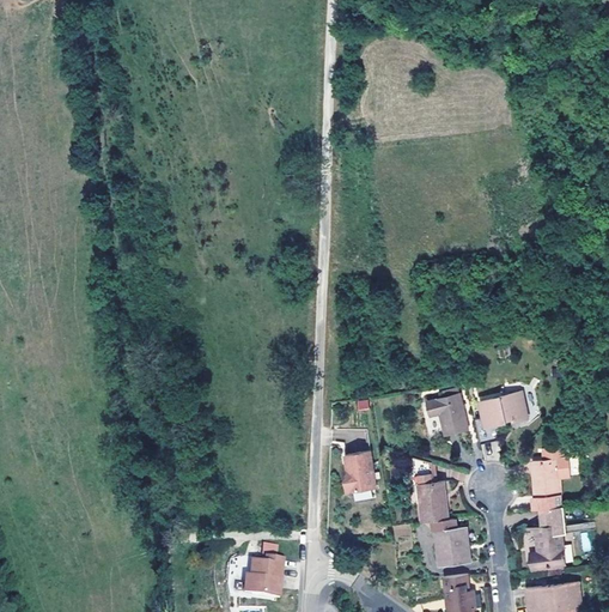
[(457,393),(426,400),(430,414),(438,412),(444,434),(466,429),(457,393)]
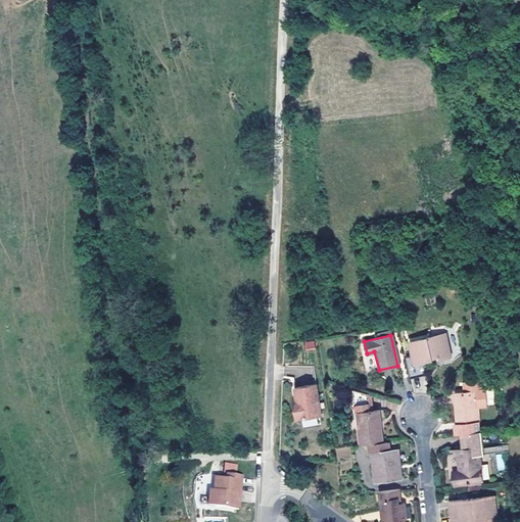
[(442,335),(408,342),(413,363),(434,358),(435,360),(447,357),(442,335)]
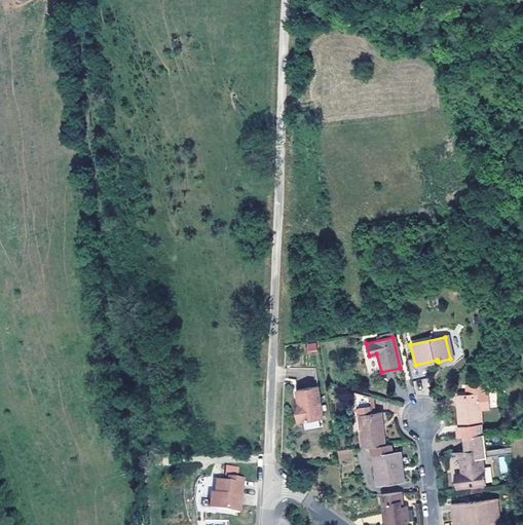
[(414,398),(427,394),(424,379),(410,382),(414,398)]
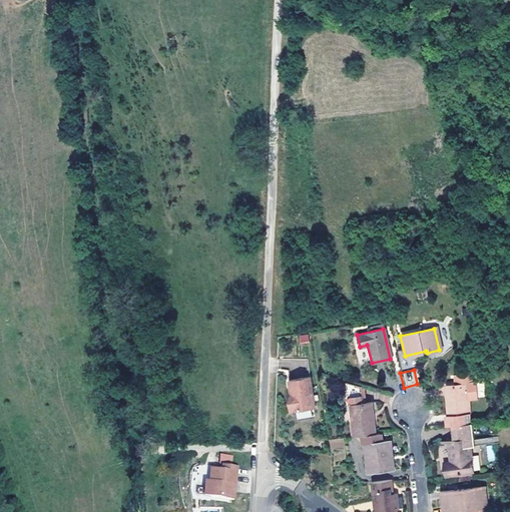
[(444,417),(445,425),(449,425),(468,423),(466,400),(475,400),(474,384),(468,384),(467,374),(453,376),(453,386),(446,386),(448,406),(445,407),(446,416),(444,417)]
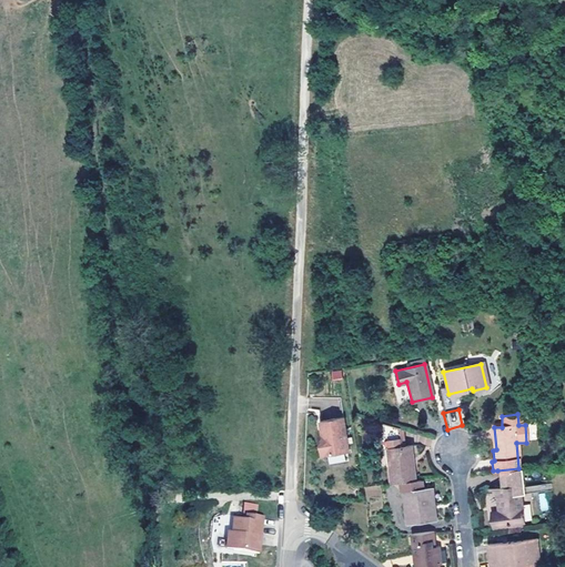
[(321,445),(316,445),(319,457),(324,456),(343,453),(345,453),(339,418),(316,423),(320,436),(321,445)]
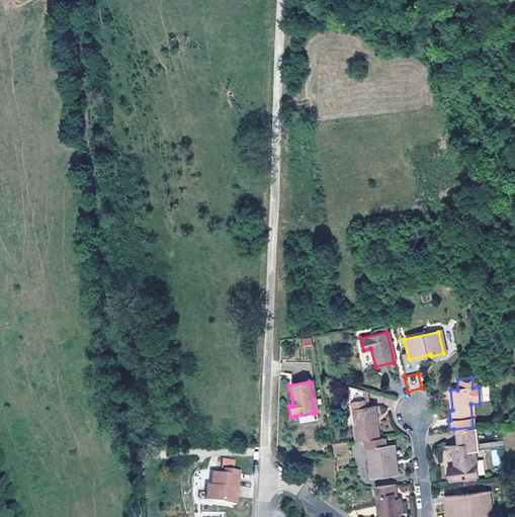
[(363,390),(346,384),(349,409),(352,409),(356,440),(363,439),(376,438),(377,438),(372,406),(365,407),(363,390)]
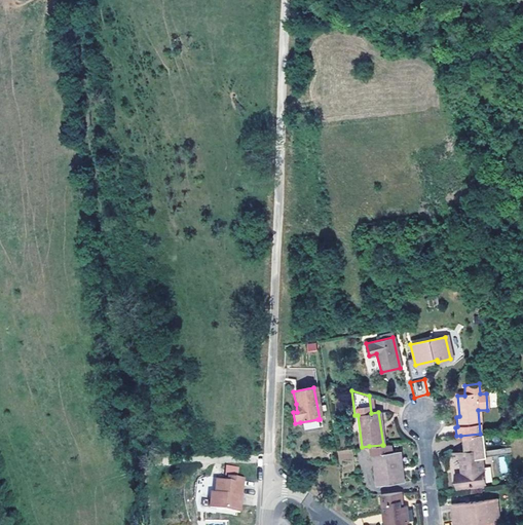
[(486,456),(483,433),(480,434),(460,436),(462,451),(457,452),(459,473),(455,474),(457,492),(486,489),(482,457),(486,456)]
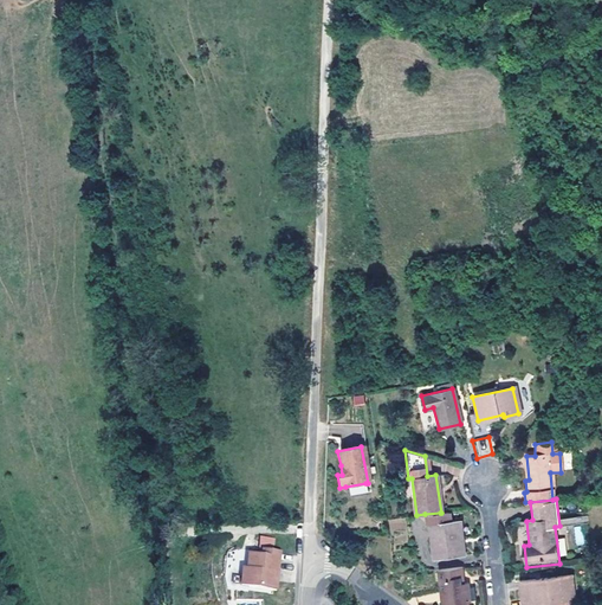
[(425,514),(427,525),(429,523),(432,547),(434,547),(437,559),(459,555),(457,538),(459,538),(455,520),(448,521),(445,522),(442,512),(441,513),(440,513),(425,514)]
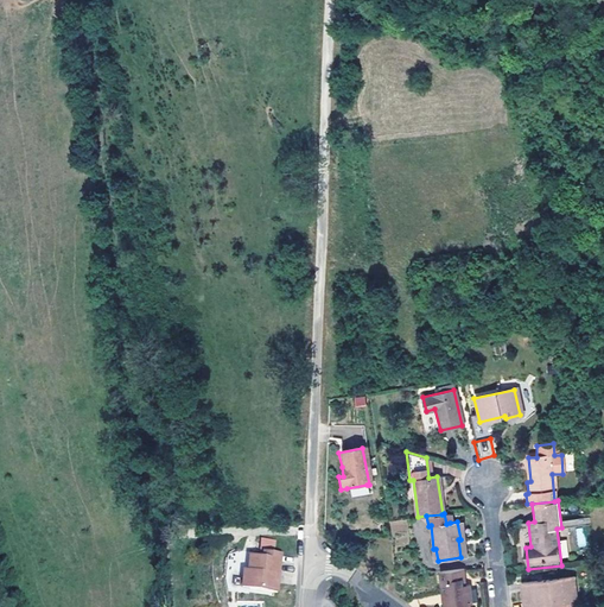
[(401,522),(388,523),(389,533),(401,532),(401,522)]
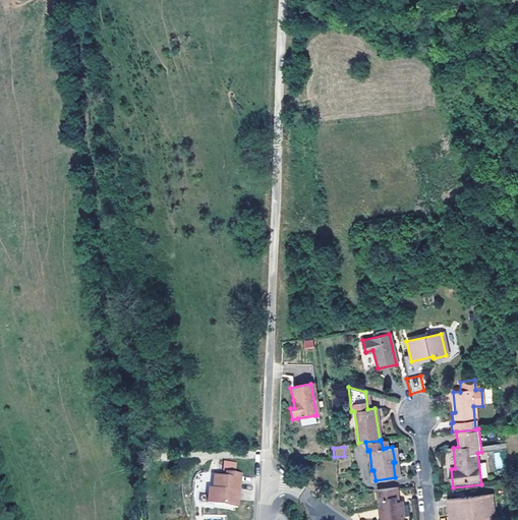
[(498,453),(491,454),(493,470),(500,469),(498,453)]
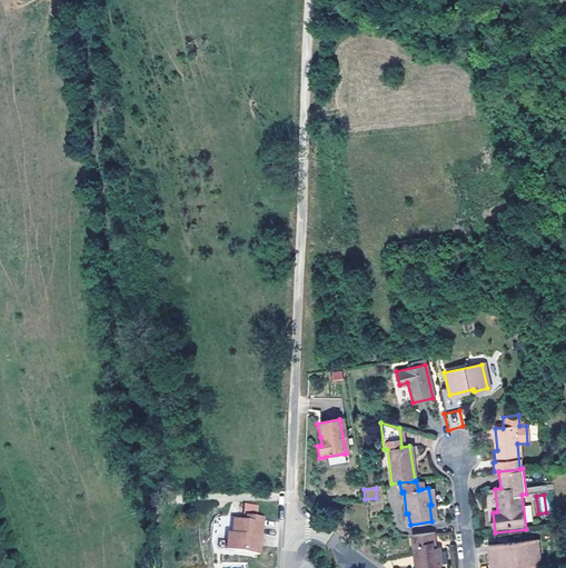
[(264,519),(250,519),(246,519),(247,525),(234,525),(234,536),(234,539),(237,540),(237,555),(262,555),(262,547),(260,547),(260,544),(262,544),(264,519)]
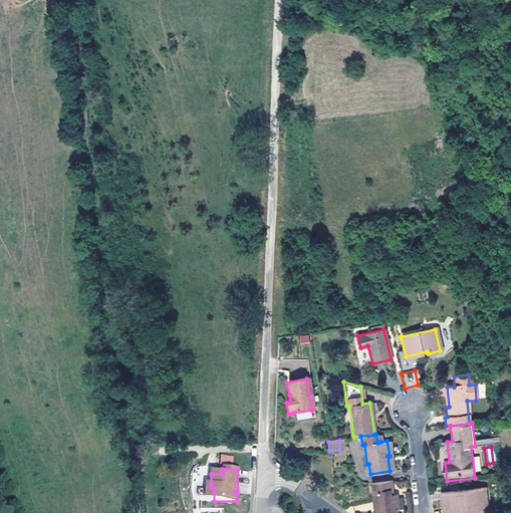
[(392,495),(390,480),(370,483),(374,512),(397,510),(395,494),(392,495)]
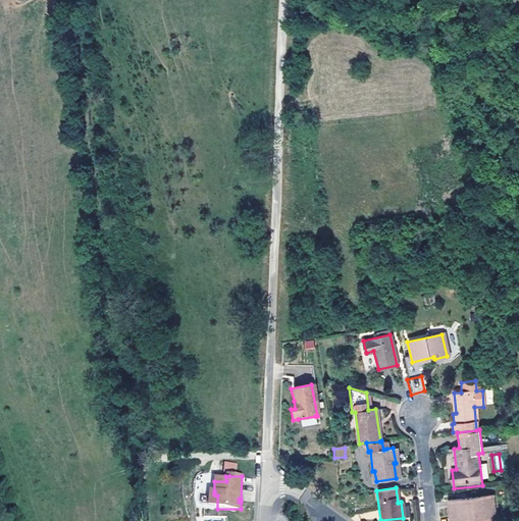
[(490,496),(447,501),(449,520),(494,520),(490,496)]
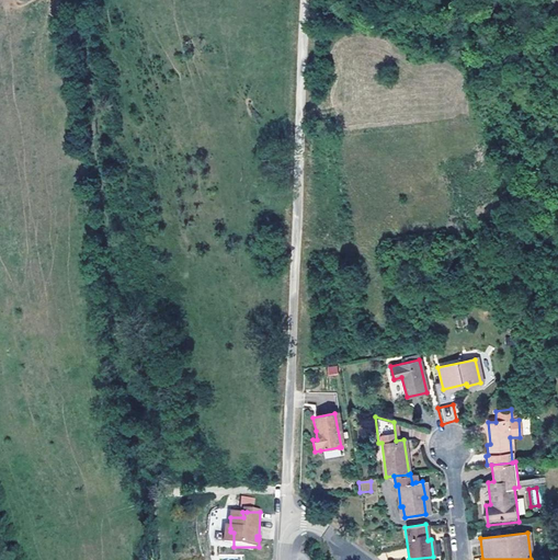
All buildings are outlined.
